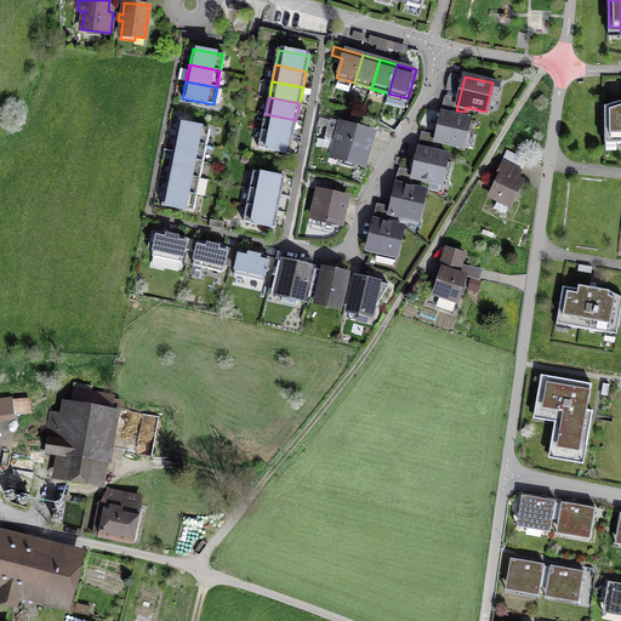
[(604,107),(605,137),(616,137),(616,143),(620,143),(620,102),(604,107)]
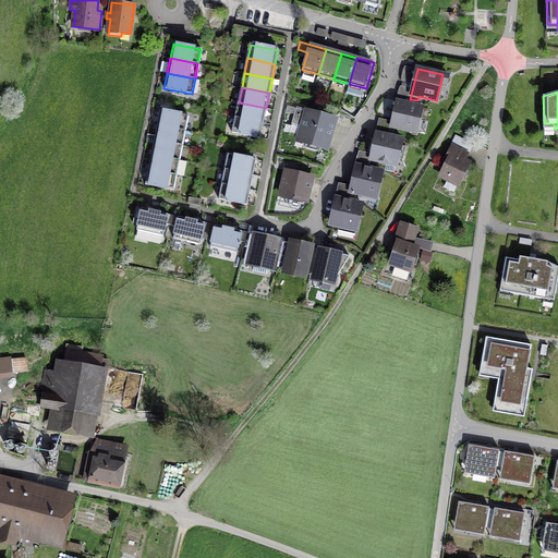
[(391,126),(416,132),(422,107),(397,101),(392,121),(391,126)]
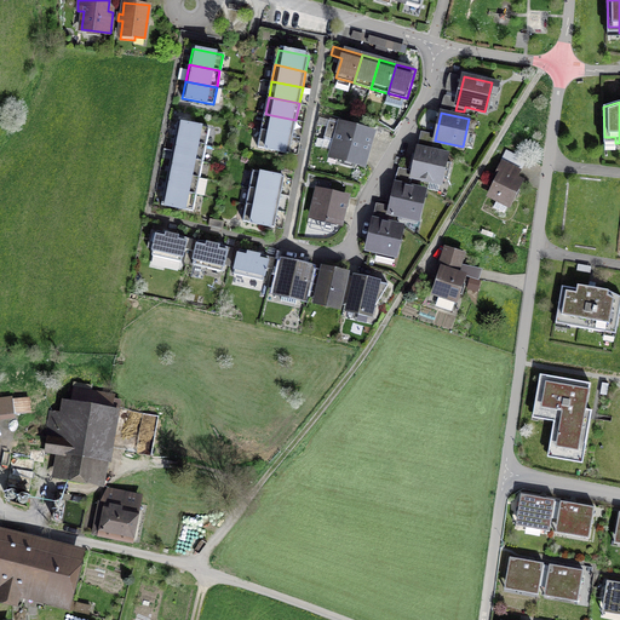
[(262,131),(292,137),(296,120),(265,114),(262,131)]
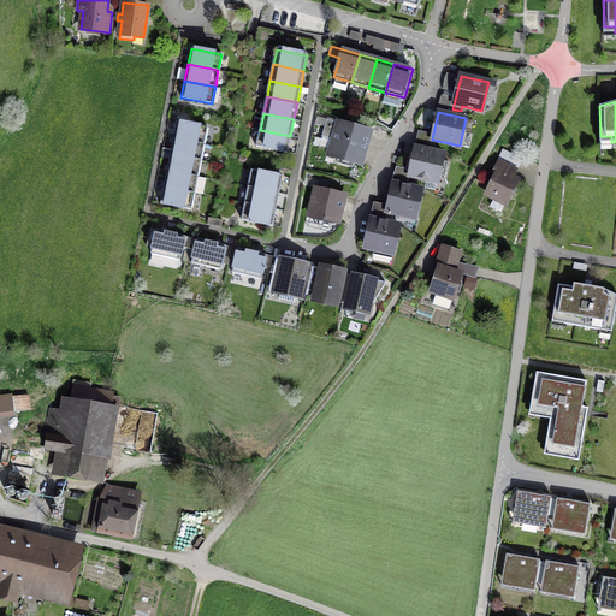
[(330,154),(361,163),(369,132),(327,119),(321,137),(333,141),(330,154)]
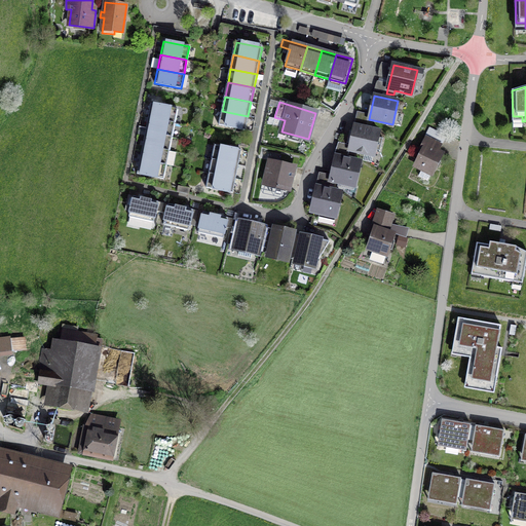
[(147,118),(174,123),(177,108),(150,104),(147,118)]
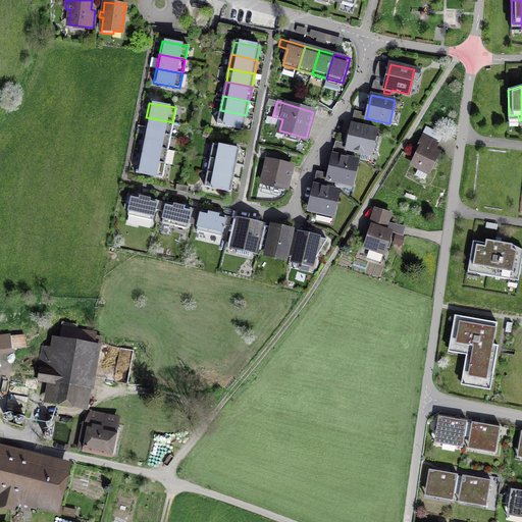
[(246,115),(220,110),(217,125),(243,131),(246,115)]
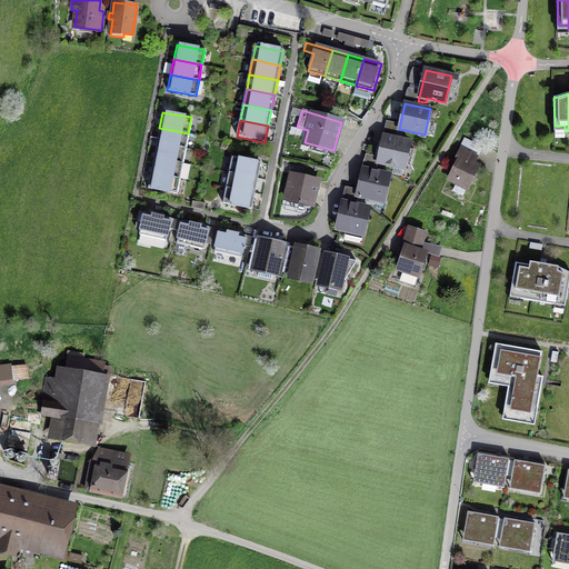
[(378,162),(403,168),(406,161),(410,162),(413,149),(408,148),(410,142),(397,139),(399,129),(400,123),(387,121),(382,136),(385,137),(379,157),(378,162)]
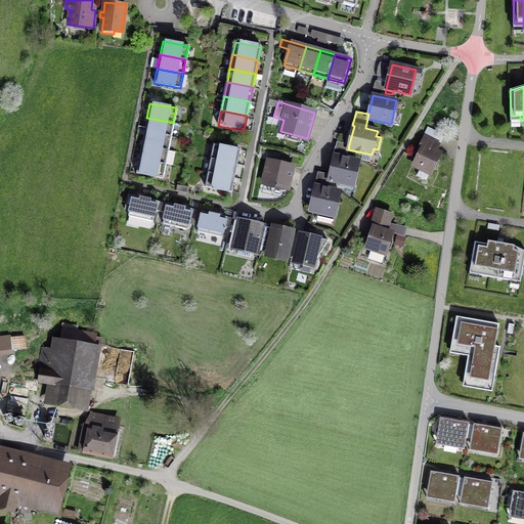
[(144,132),(171,136),(173,123),(146,118),(144,132)]
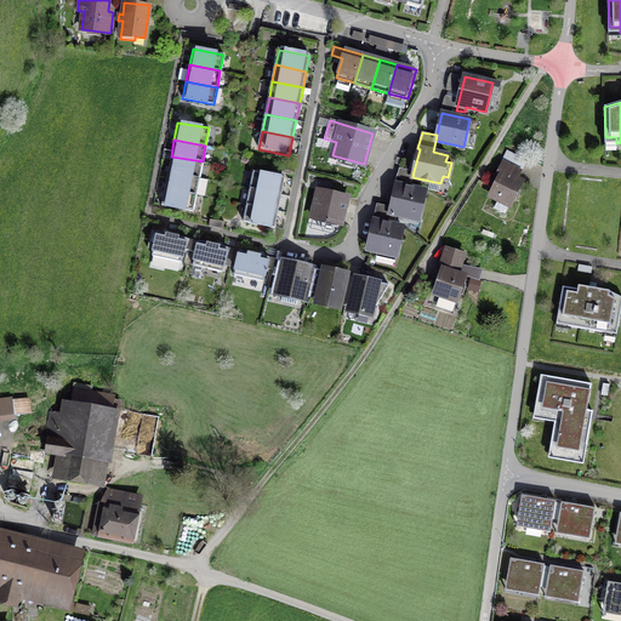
[(525,161),(510,153),(489,194),(510,205),(520,181),(517,180),(525,161)]
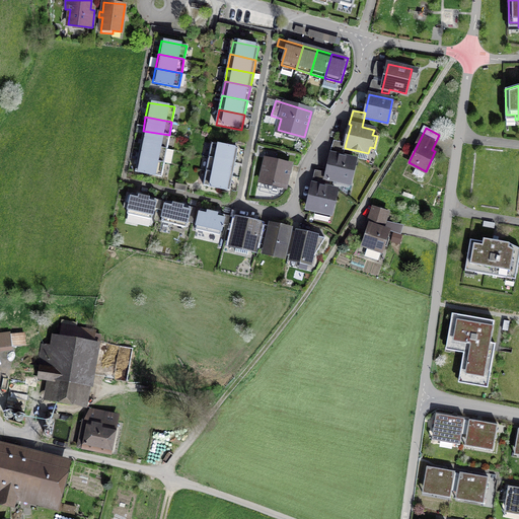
[(140,144),(166,149),(169,135),(143,131),(140,144)]
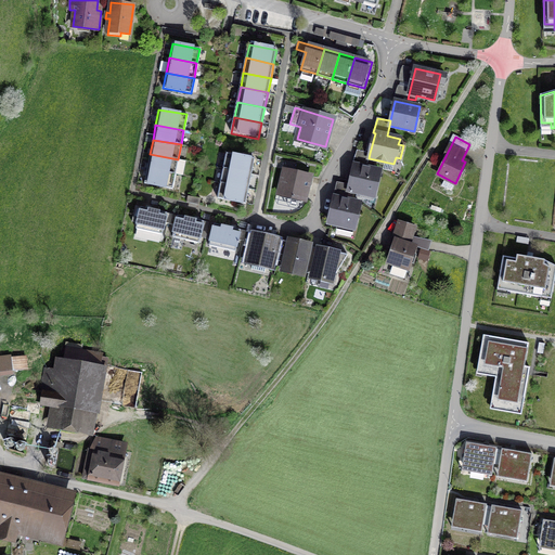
[(366,194),(374,196),(379,171),(366,168),(369,158),(370,153),(357,150),(353,165),(355,165),(350,185),(347,197),(351,198),(352,191),(357,192),(356,196),(365,198),(366,194)]
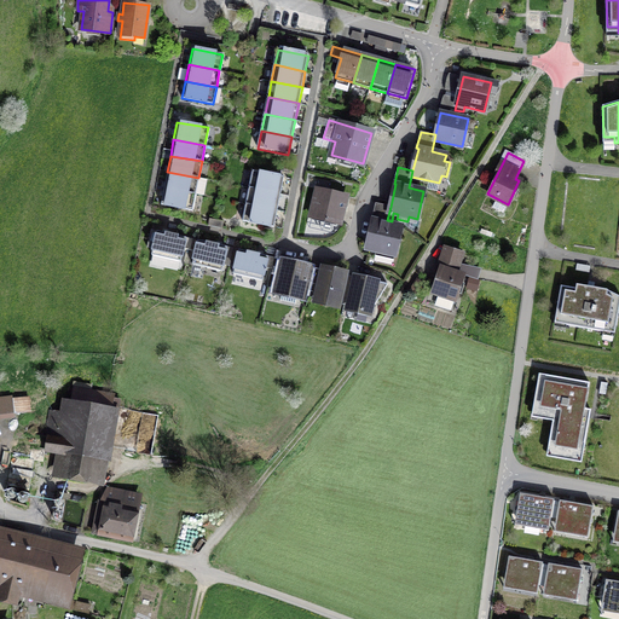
[(165,187),(196,194),(198,178),(167,172),(165,187)]
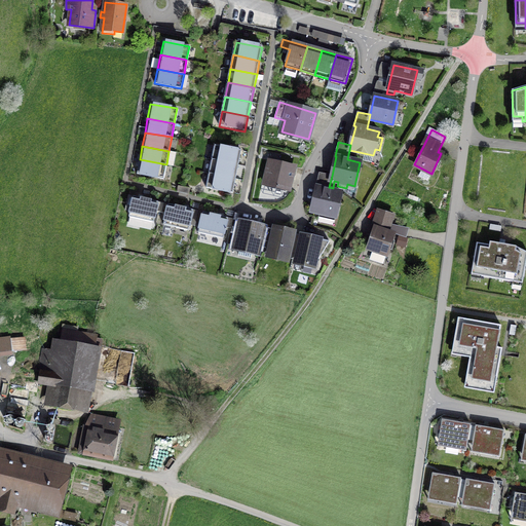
[(212,159),(238,164),(240,151),(215,146),(212,159)]
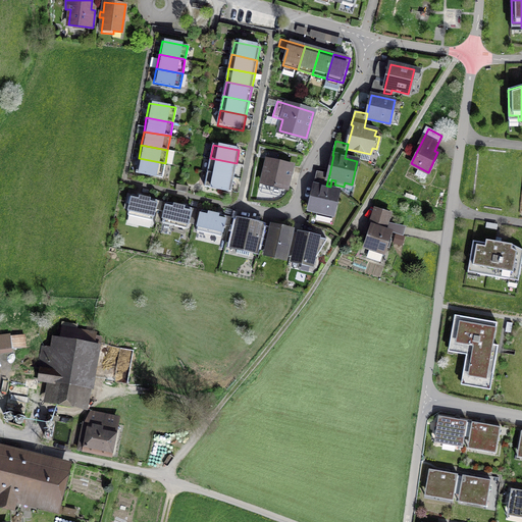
[(165,163),(139,158),(136,172),(162,177),(165,163)]
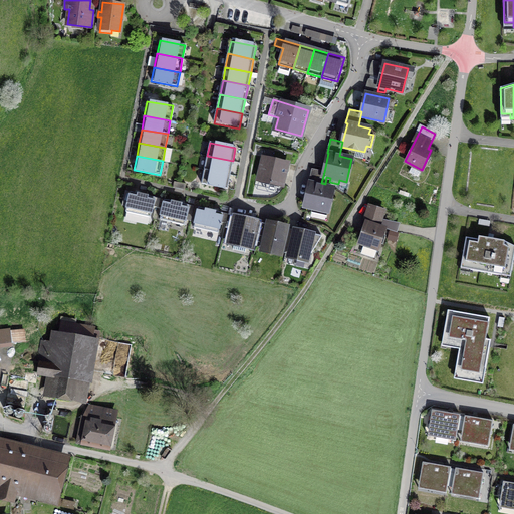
[(205,170),(230,175),(233,161),(207,156),(205,170)]
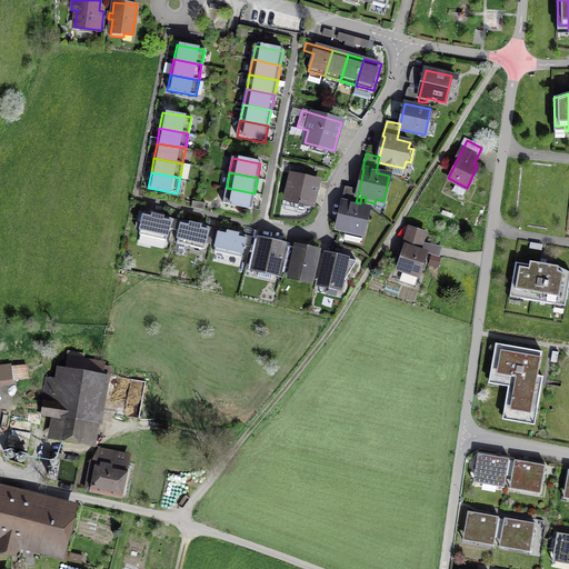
[(312,206),(318,180),(292,173),(286,199),(312,206)]
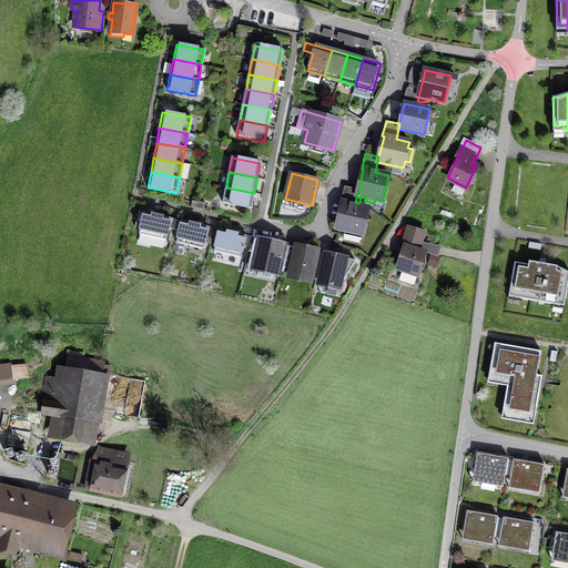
[(354,232),(362,234),(368,208),(358,205),(359,203),(355,202),(358,190),(345,186),(341,202),(343,202),(336,227),(345,230),(345,233),(346,234),(353,236),(354,232)]
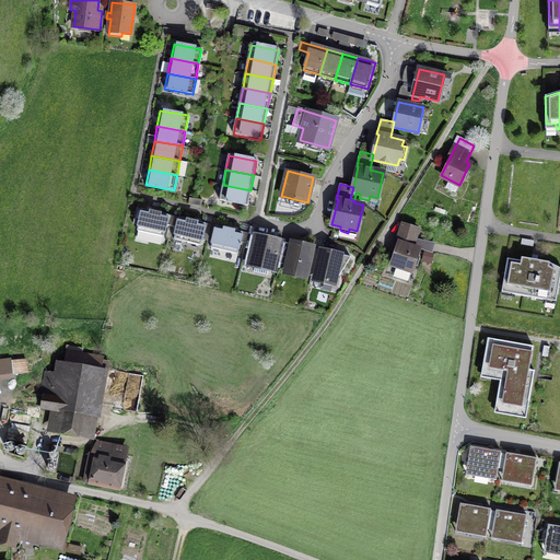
[(251,190),(223,185),(220,199),(247,205),(251,190)]
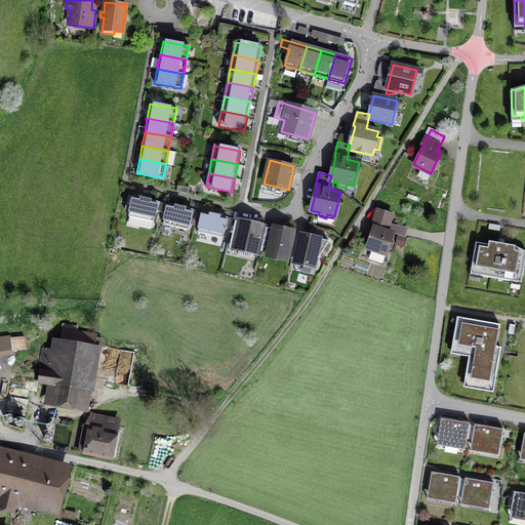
[(162,203),(128,195),(125,209),(129,210),(128,216),(154,221),(156,210),(161,211),(162,203)]
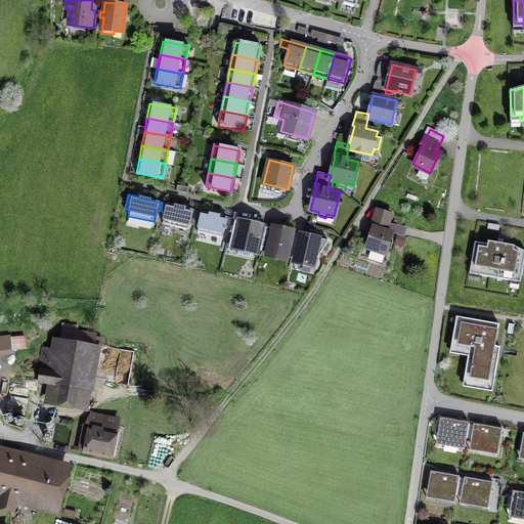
[(161,211),(166,213),(163,223),(187,229),(188,224),(194,225),(198,211),(162,203),(161,211)]
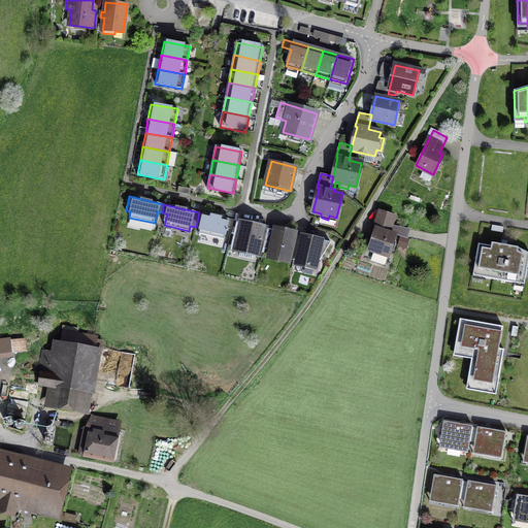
[(394,217),(378,211),(370,236),(374,237),(370,251),(373,252),(370,261),(384,265),(395,235),(389,233),(394,217)]
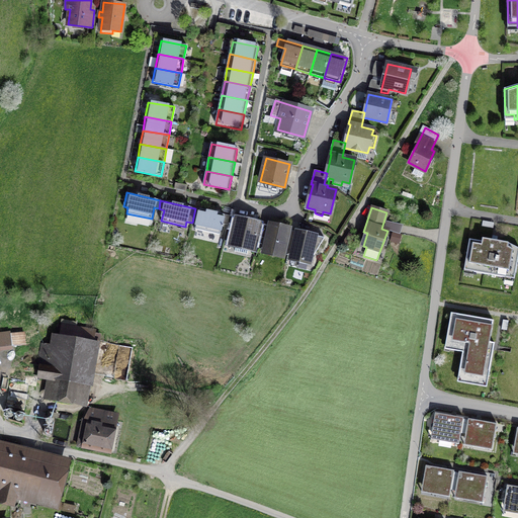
[(195,208),(192,223),(196,224),(195,229),(220,235),(223,224),(228,225),(229,217),(195,208)]
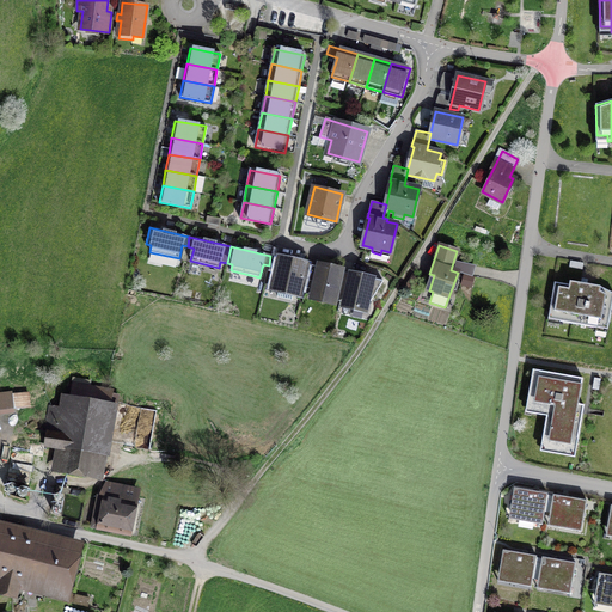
[(307,264),(280,257),(273,286),(279,288),(277,297),(292,300),(294,291),(300,292),(307,264)]
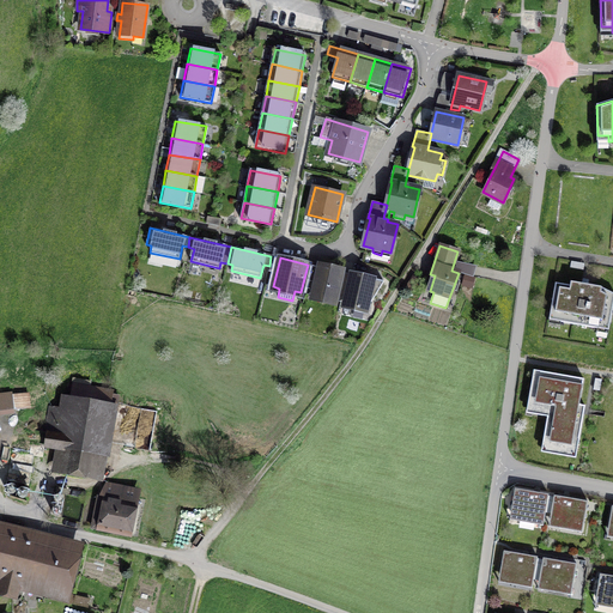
[(343,272),(319,266),(313,296),(337,301),(343,272)]
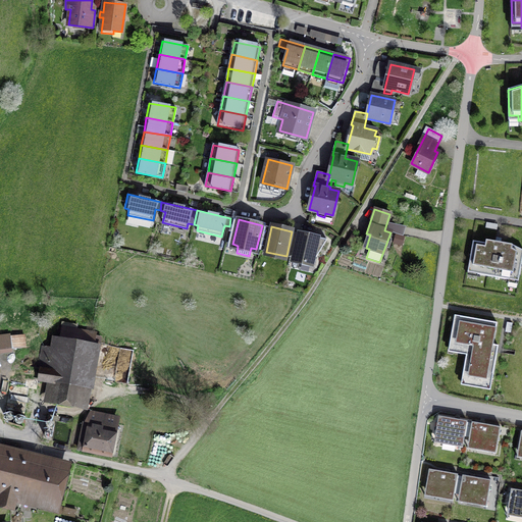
[(324,239),(299,233),(294,258),(313,262),(315,255),(317,256),(319,248),(321,249),(324,239)]
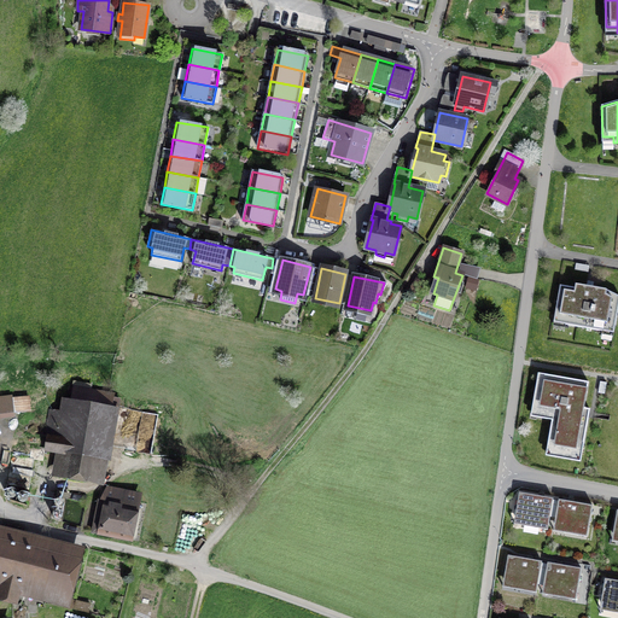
[(602,324),(616,326),(617,310),(617,295),(607,290),(588,286),(576,284),(575,289),(560,285),(554,316),(566,319),(566,324),(601,331),(602,324)]
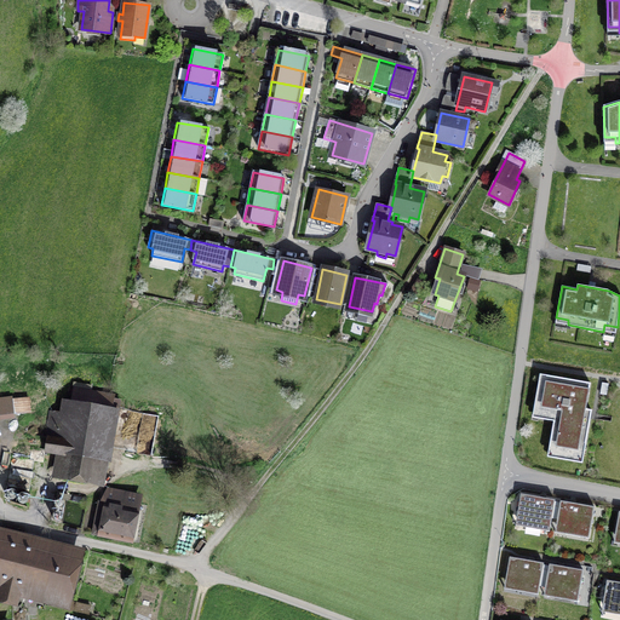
[(585,411),(590,384),(540,375),(539,380),(545,382),(540,411),(555,413),(549,449),(578,454),(579,449),(584,449),(590,415),(590,412),(585,411)]
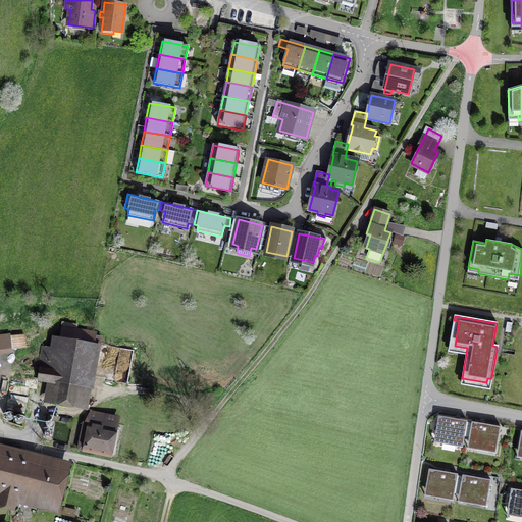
[(101,336),(64,330),(62,341),(54,340),(53,348),(43,347),(39,368),(41,368),(39,379),(54,381),(51,399),(81,404),(91,347),(99,348),(101,336)]
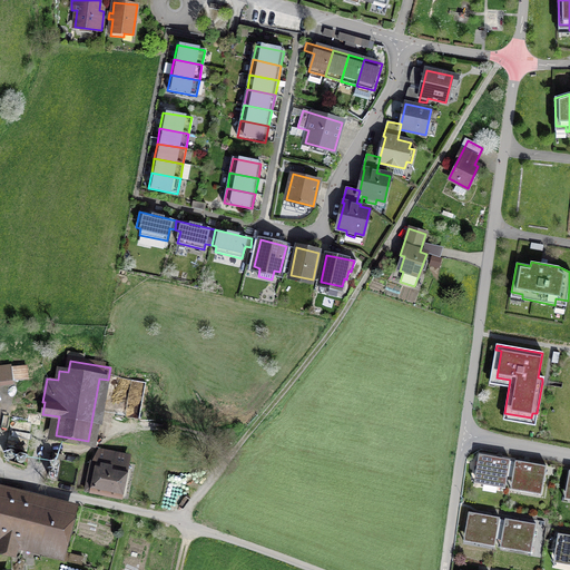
[(10,367),(0,367),(0,382),(12,381),(10,367)]
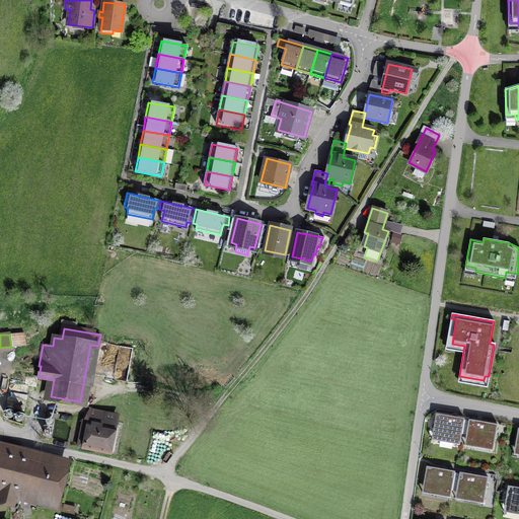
[(27,384),(11,383),(9,404),(25,406),(27,384)]
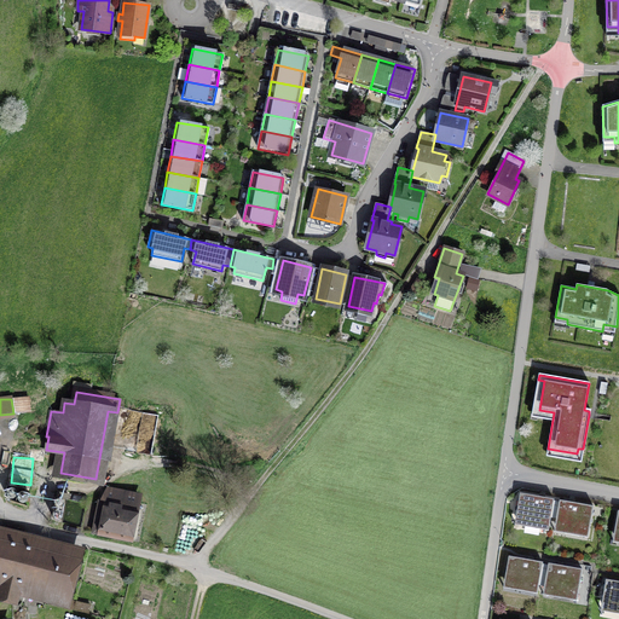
[(109,491),(100,531),(132,537),(139,497),(109,491)]
